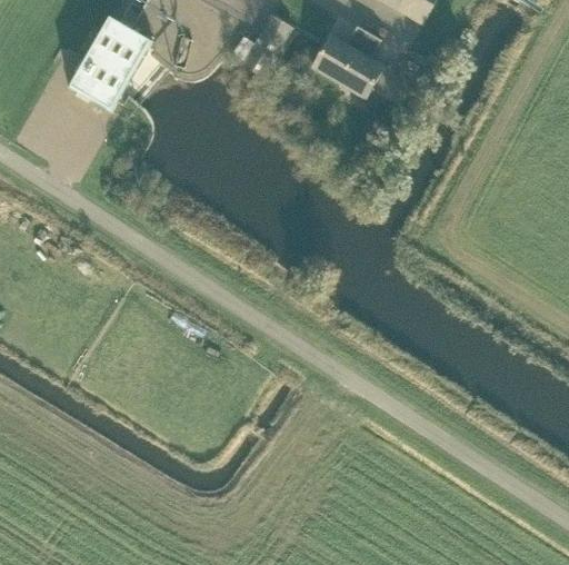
[(383,0),(422,22),(435,0),(383,0)]
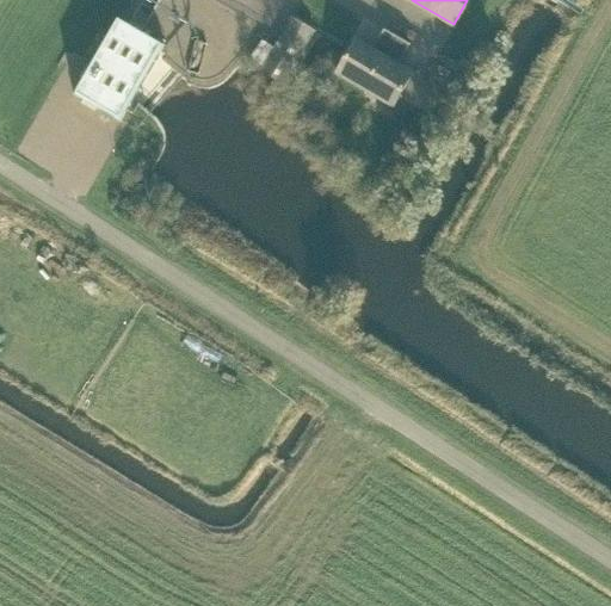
[(117,16),(72,92),(119,119),(162,44),(164,43),(117,16)]
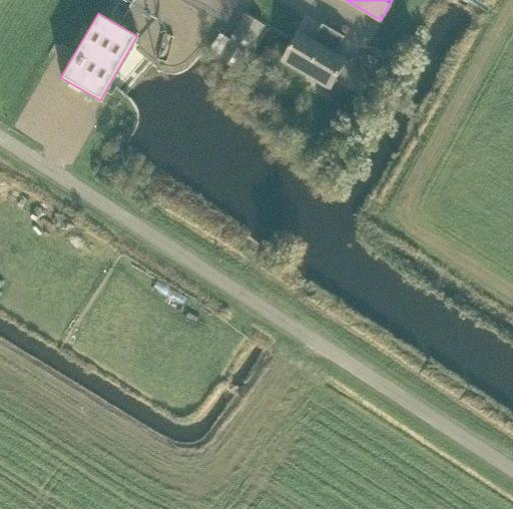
[(234,68),(242,54),(261,23),(243,13),(229,38),(219,54),(217,58),(234,68)]
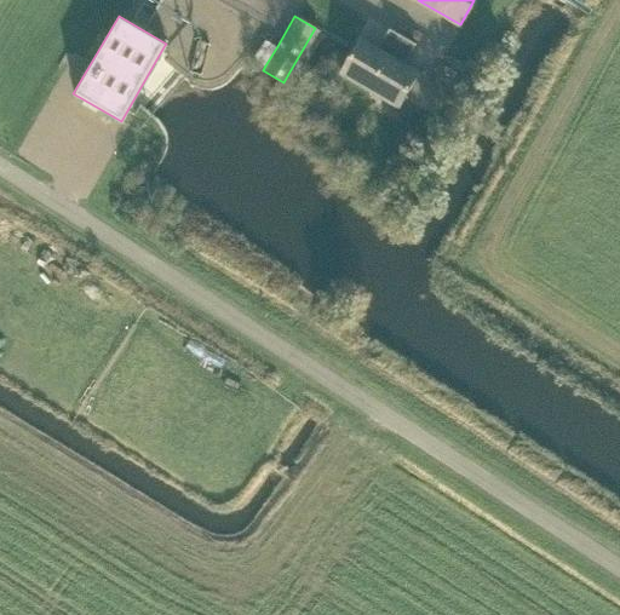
[(342,73),(399,107),(417,74),(401,64),(413,44),(414,44),(414,42),(389,28),(388,29),(389,29),(377,50),(360,41),(342,73)]
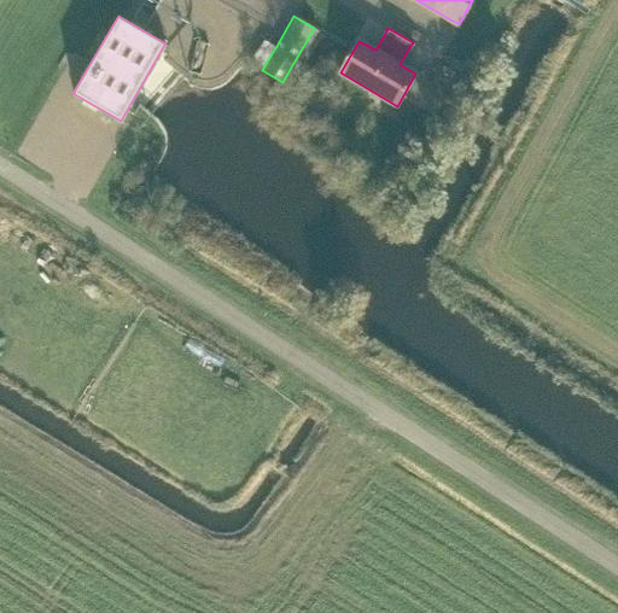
[(264,65),(277,46),(266,39),(254,59),(264,65)]
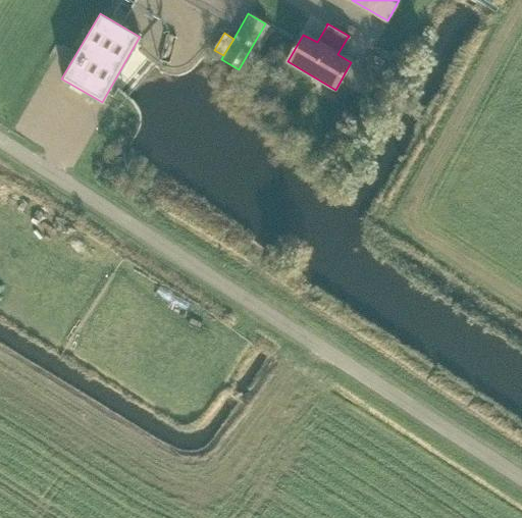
[(377,78),(352,62),(343,78),(369,93),(377,78)]
